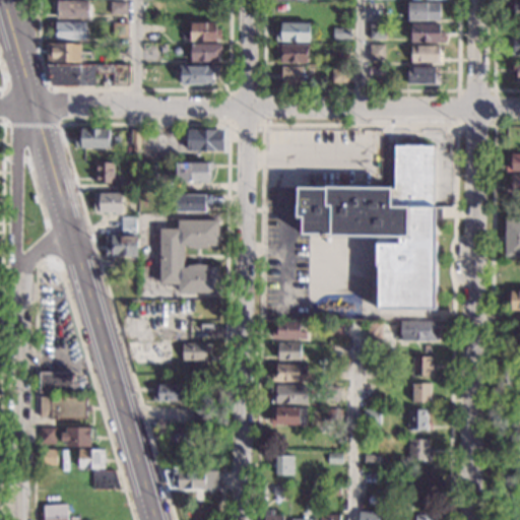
[(519,20),(512,20),(512,11),(509,11),(509,4),(513,4),(513,1),(519,1),(519,20)]
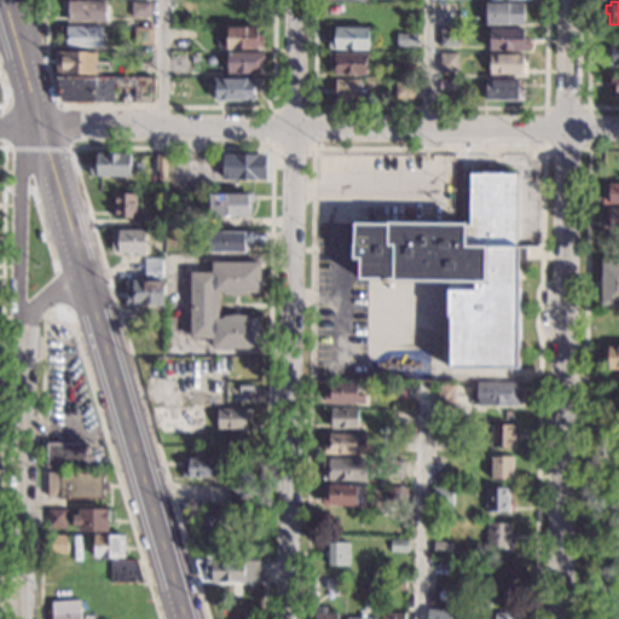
[(104,23),(65,23),(65,13),(61,13),(61,3),(103,3),(104,23)]
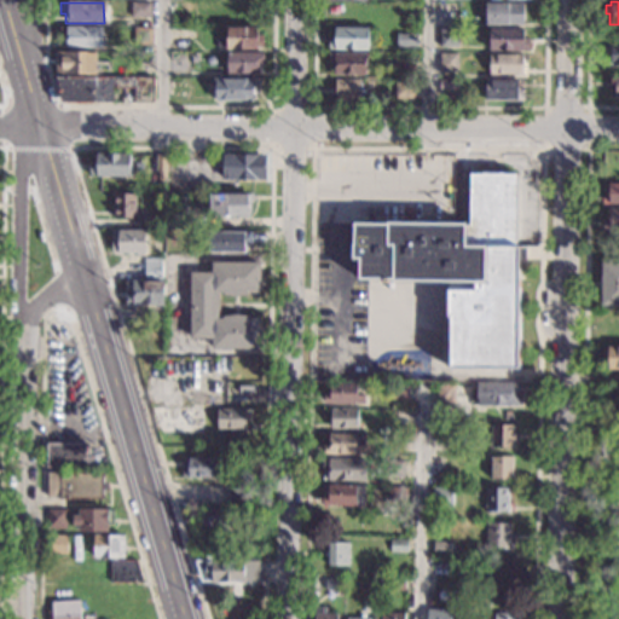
[(149,18),(129,18),(129,4),(149,4),(149,18)]
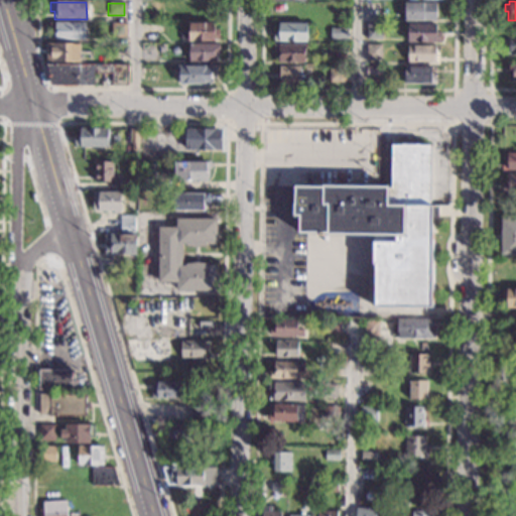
[(433,22),(402,21),(403,4),(405,4),(434,5),(433,22)]
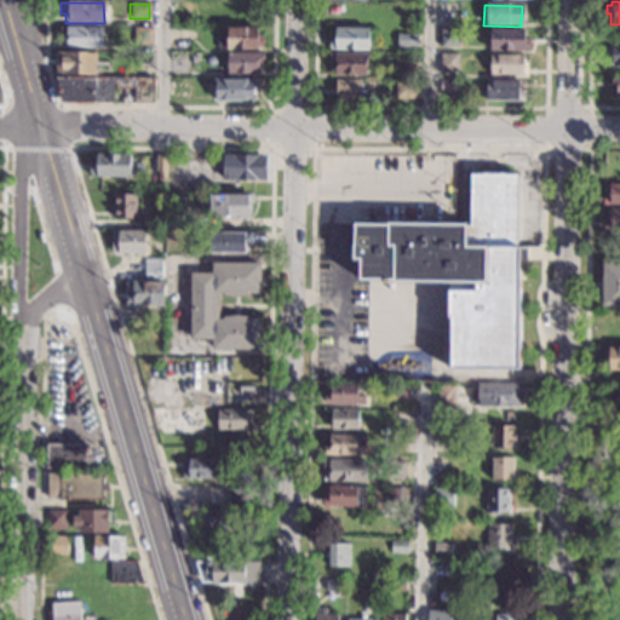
[(151,47),(132,47),(133,28),(151,28),(151,47)]
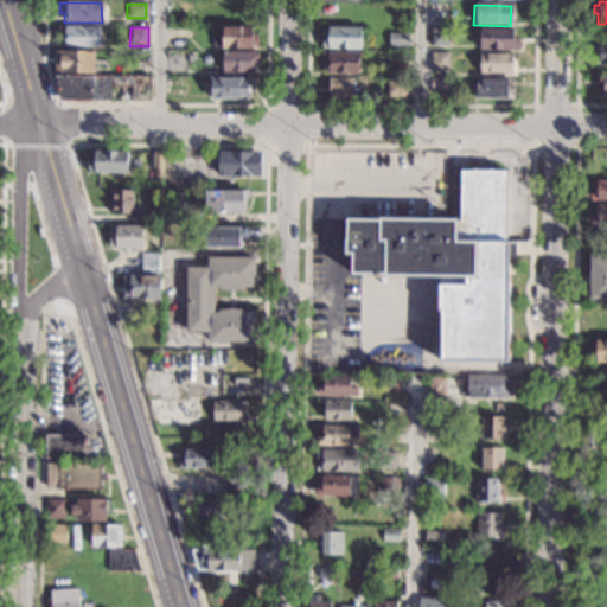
[(98,49),(63,49),(63,37),(57,37),(57,29),(98,30),(98,49)]
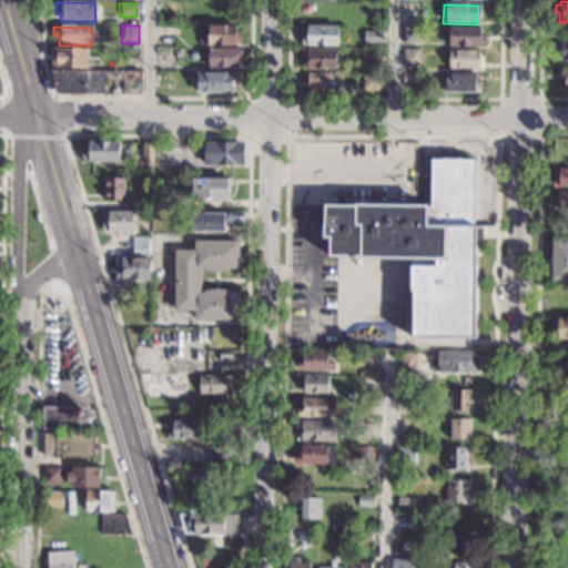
[(235,33),(240,33),(239,47),(233,47),(233,48),(206,47),(206,46),(198,46),(198,38),(206,38),(206,27),(235,27),(235,33)]
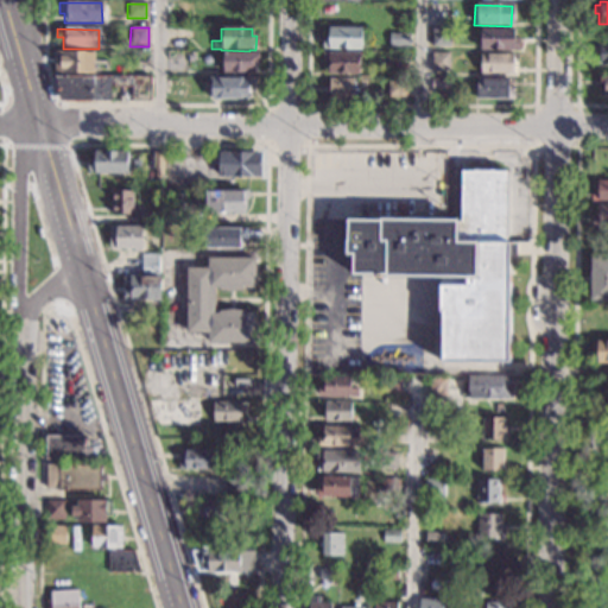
[(360,50),(320,50),(321,39),(324,39),(325,29),(361,30),(360,50)]
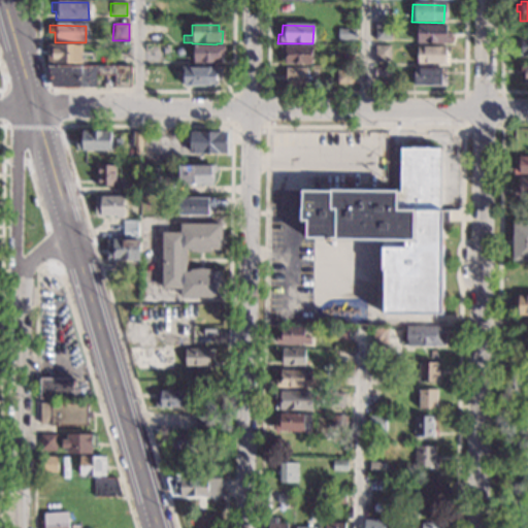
[(444,45),(417,45),(417,25),(446,26),(444,45)]
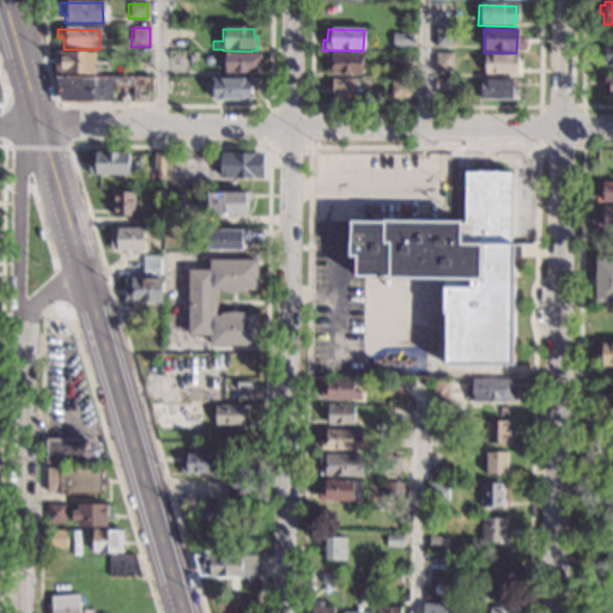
[(451,49),(435,49),(435,30),(451,30),(451,49)]
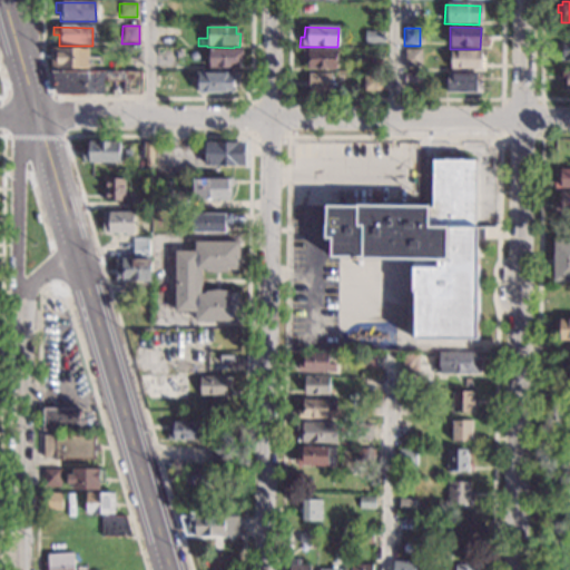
[(382,33),(382,46),(363,46),(364,32),(382,33)]
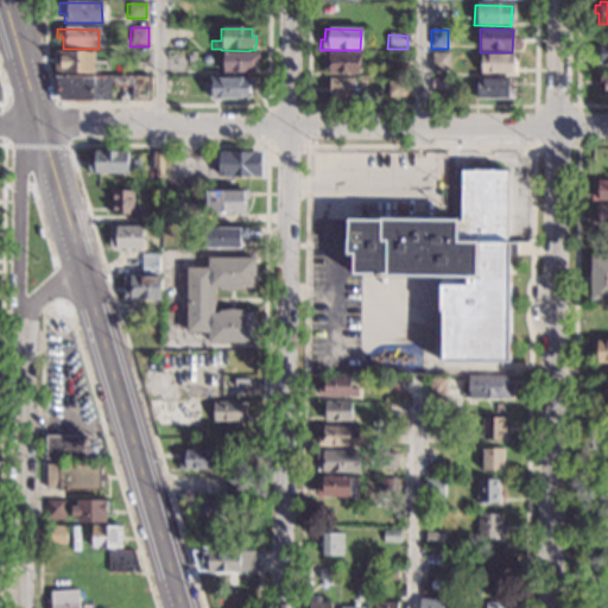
[(95,74),(54,73),(54,52),(92,54),(95,54),(95,74)]
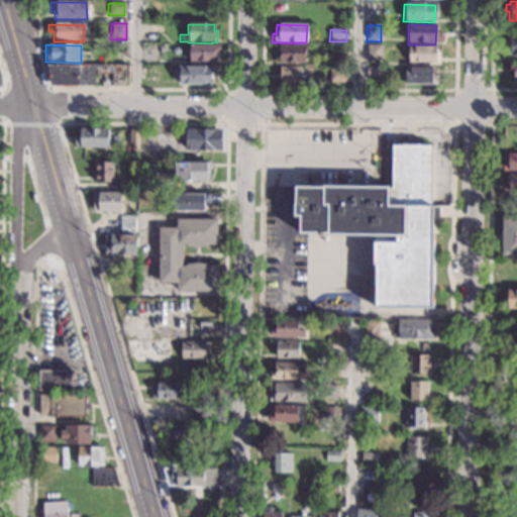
[(218,56),(214,56),(214,63),(187,63),(187,45),(218,45),(218,56)]
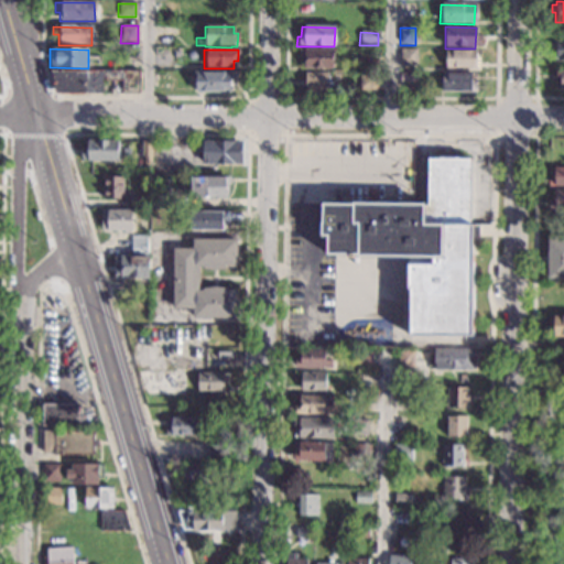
[(436,58),(429,58),(429,50),(437,51),(436,58)]
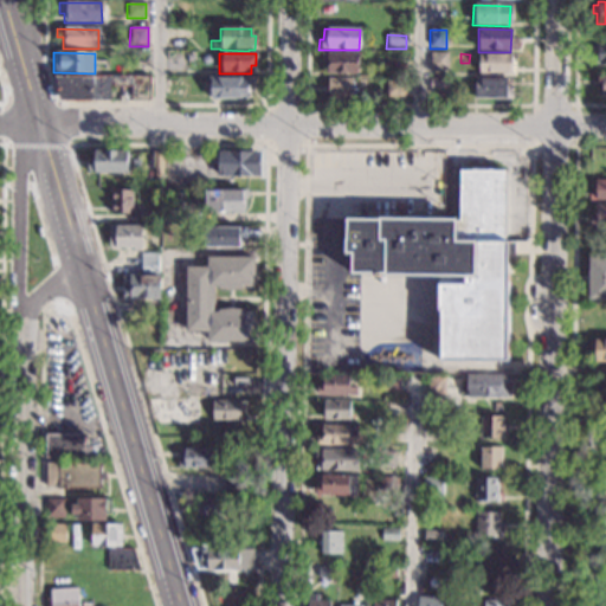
[(355,76),(324,75),(324,71),(323,71),(324,55),(356,55),(355,76)]
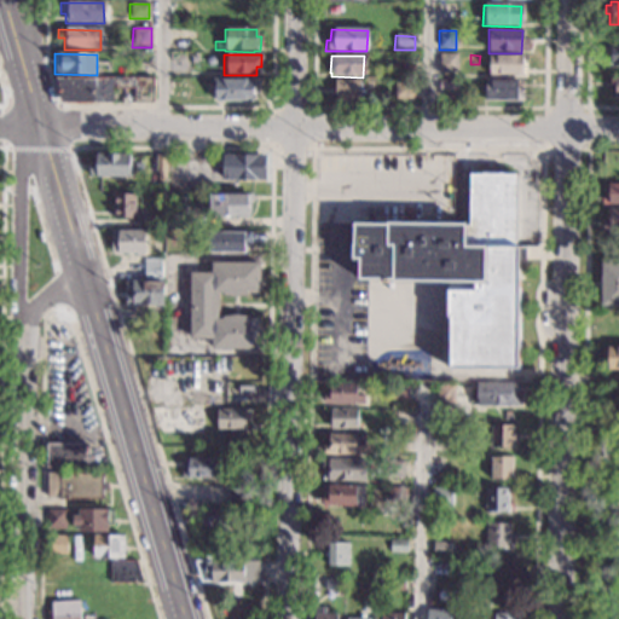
[(456,56),(456,76),(438,75),(438,56),(456,56)]
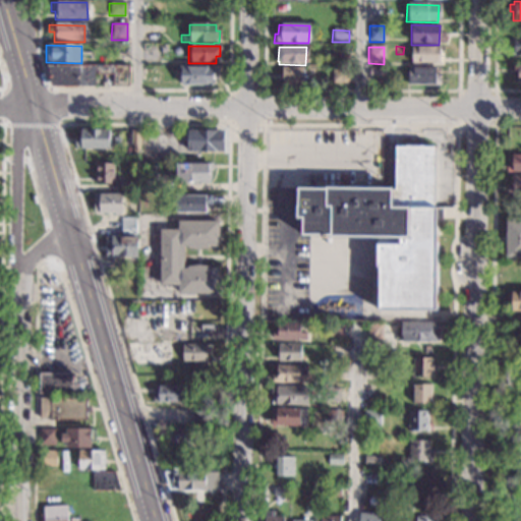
[(438,64),(410,63),(411,48),(439,49),(438,64)]
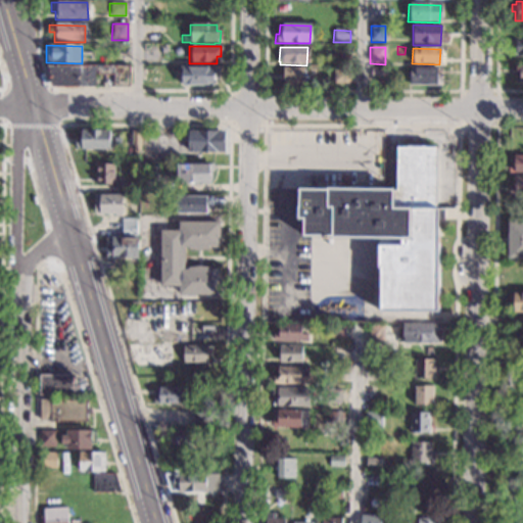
[(522,82),(520,82),(520,74),(514,73),(514,64),(522,64),(522,82)]
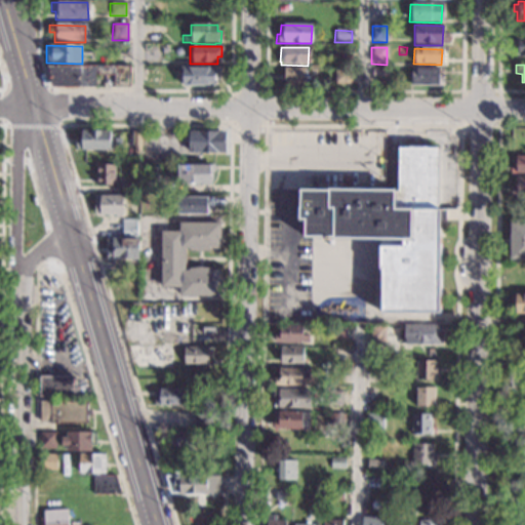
[(128,88),(113,88),(114,75),(92,75),(92,88),(51,88),(47,67),(128,68),(128,88)]
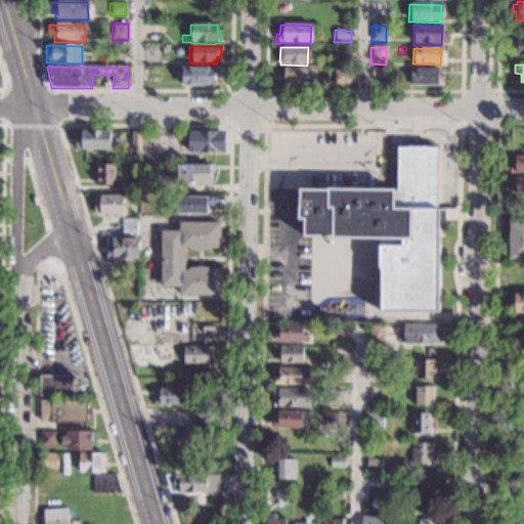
[(218,77),(214,77),(214,86),(180,86),(180,67),(218,67),(218,77)]
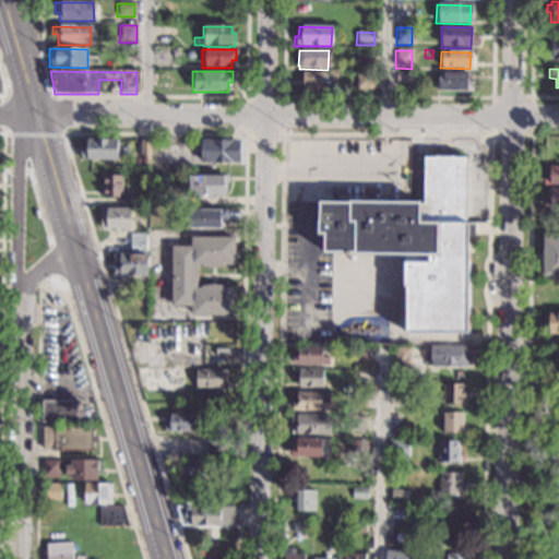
[(466,81),(470,81),(471,92),(437,93),(436,73),(466,72),(466,81)]
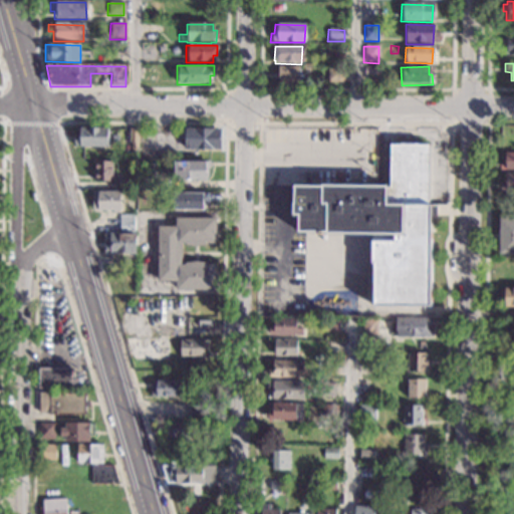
[(297,85),(276,84),(276,67),(297,67),(297,85)]
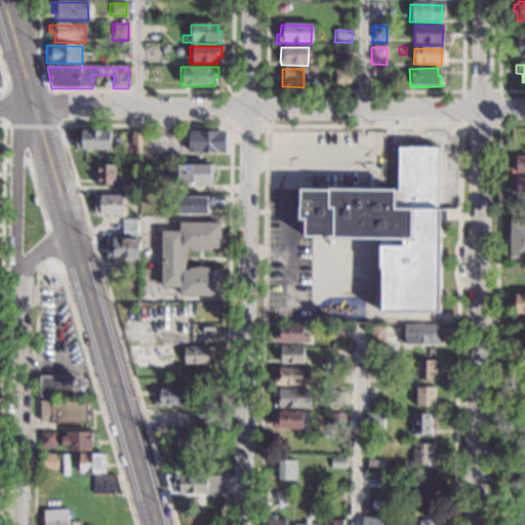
[(350,85),(333,85),(333,69),(350,69),(350,85)]
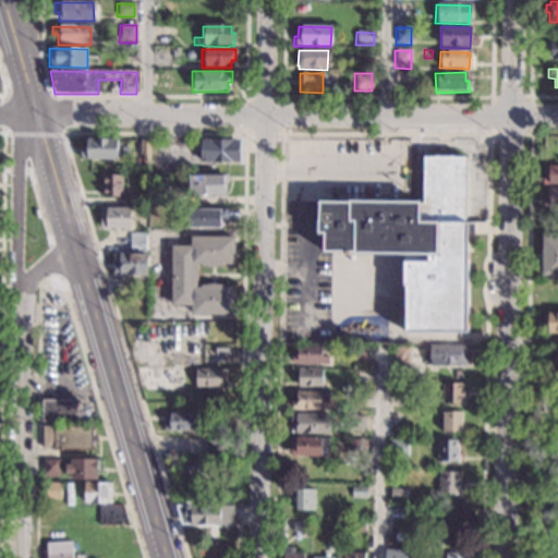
[(410,83),(395,83),(395,74),(411,74),(410,83)]
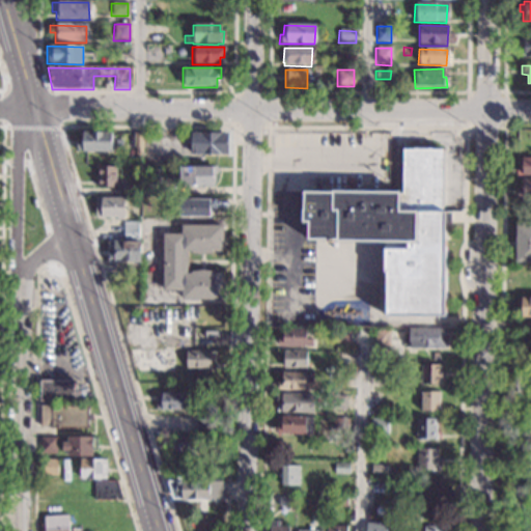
[(111,154),(80,152),(80,151),(76,151),(76,133),(111,134),(111,154)]
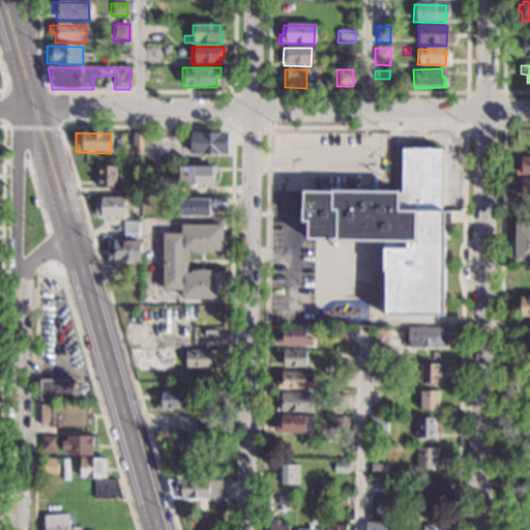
[(141,148),(131,148),(133,135),(141,135),(141,148)]
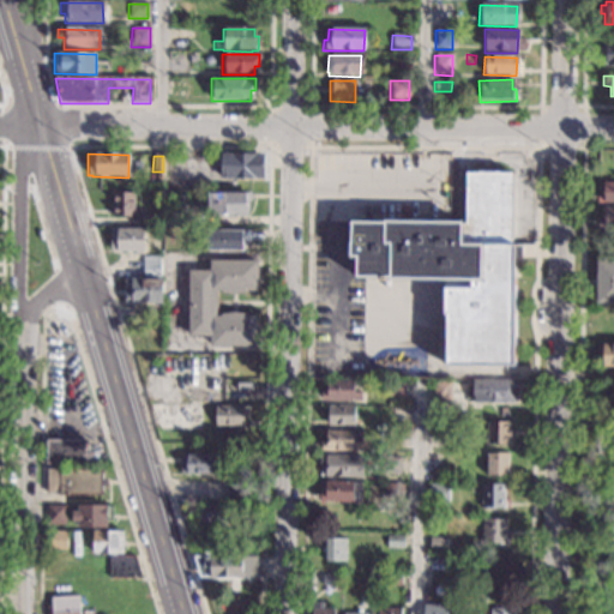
[(260,180),(218,179),(218,156),(262,156),(260,180)]
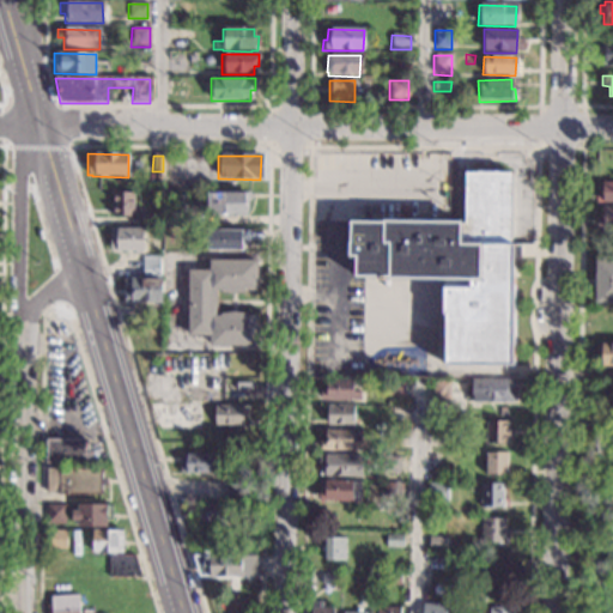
[(508,246),(519,246),(519,259),(513,259),(513,364),(445,364),(445,314),(443,313),(443,289),(471,289),(471,275),(356,275),(356,256),(350,256),(350,224),(465,224),(465,174),(508,173),(508,246)]
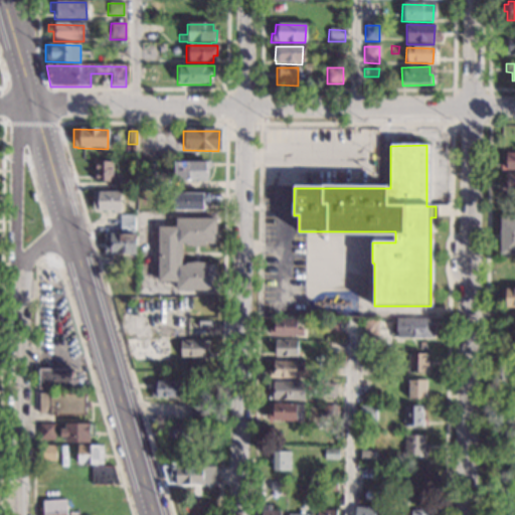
[(514,170),(500,170),(500,162),(505,162),(505,152),(514,152),(514,170)]
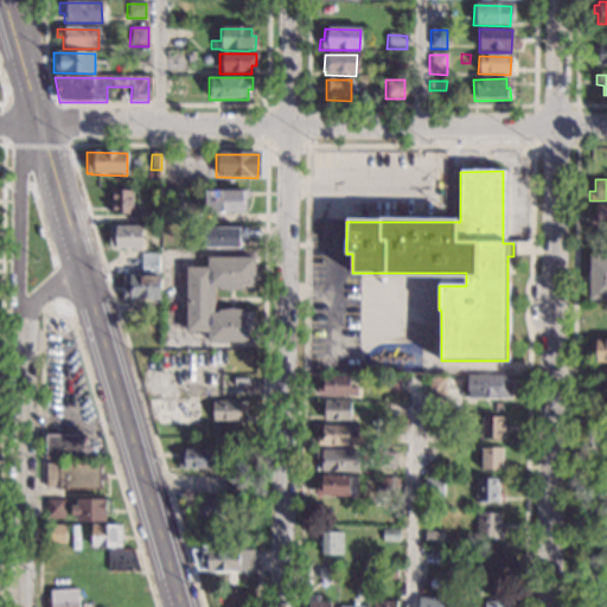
[(131,215),(110,215),(110,191),(131,192),(131,215)]
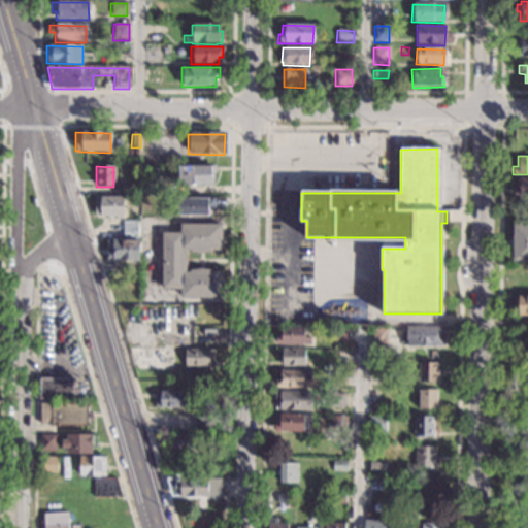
[(213,176),(211,176),(211,187),(178,187),(178,183),(173,183),(171,179),(171,177),(173,174),(176,174),(176,166),(213,167),(213,176)]
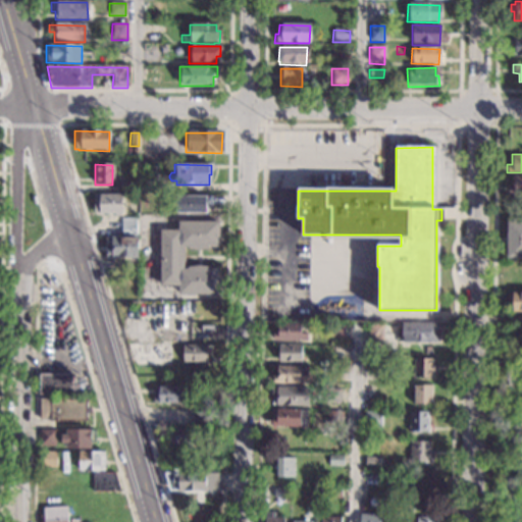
[(153,191),(138,191),(139,175),(153,176),(153,191)]
